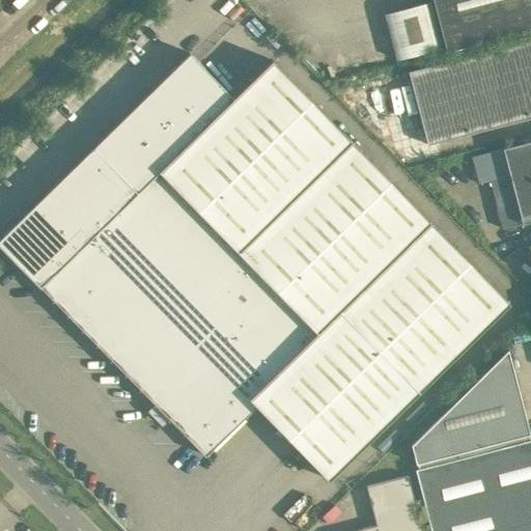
[(530,0),(431,0),(446,52),(530,29),(530,0)]
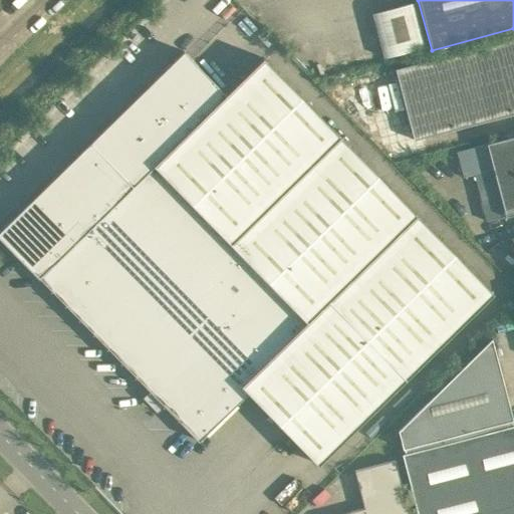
[(372,13),(384,58),(428,47),(416,2),(372,13)]
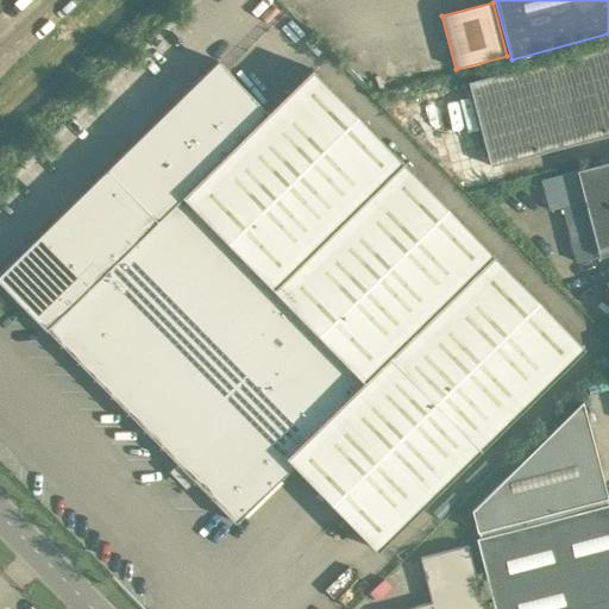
[(608,133),(608,44),(468,82),(489,165),(608,133)]
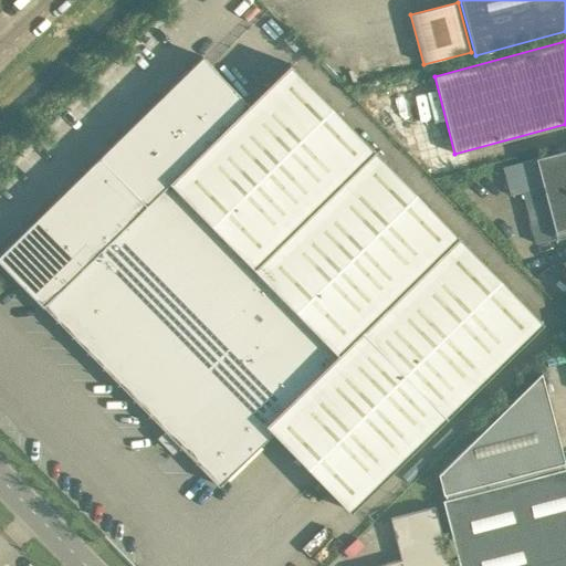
[(201,56),(178,80),(224,127),(248,104),(201,56)]
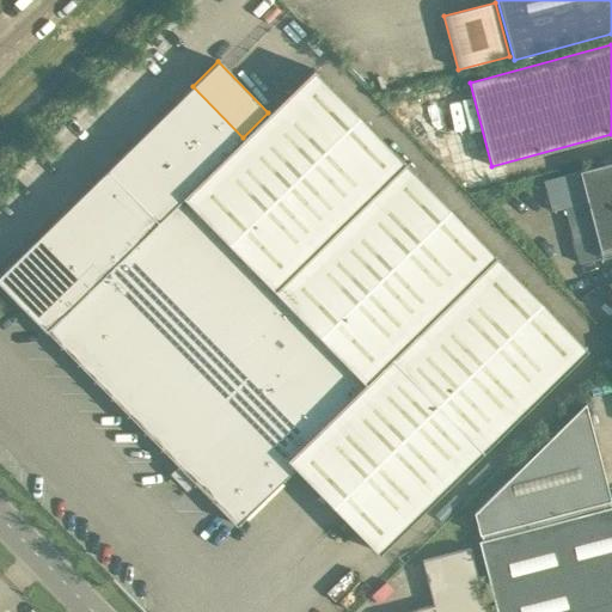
[(379,552),(587,349),(313,69),(268,112),(243,138),(225,154),(200,179),(183,196),(157,221),(132,246),(114,263),(89,288),(72,305),(46,330),(237,525),(295,467),(379,552)]
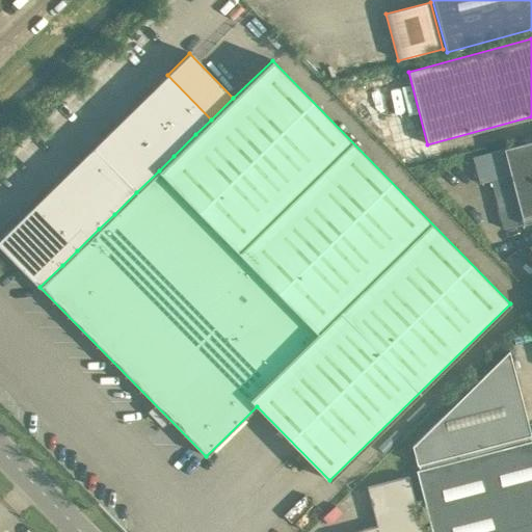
[(152,89),(195,134),(211,120),(167,75),(152,89)]
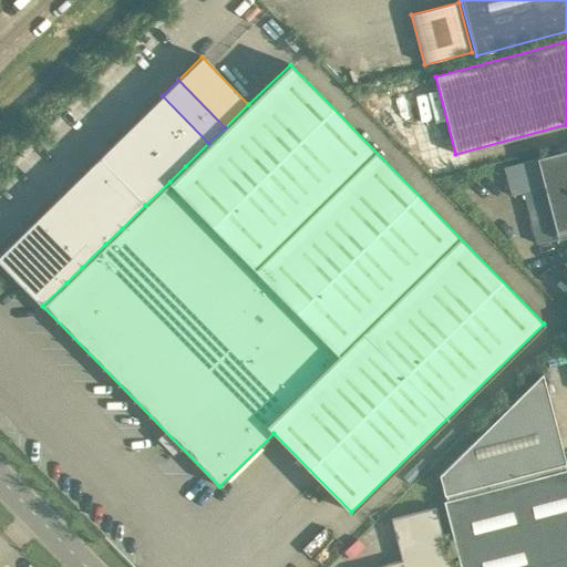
[(138,119),(185,166),(208,143),(162,95),(138,119)]
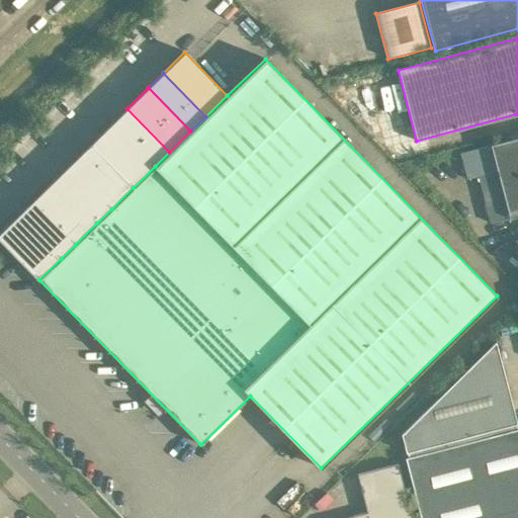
[(112,122),(155,166),(169,152),(126,108),(112,122)]
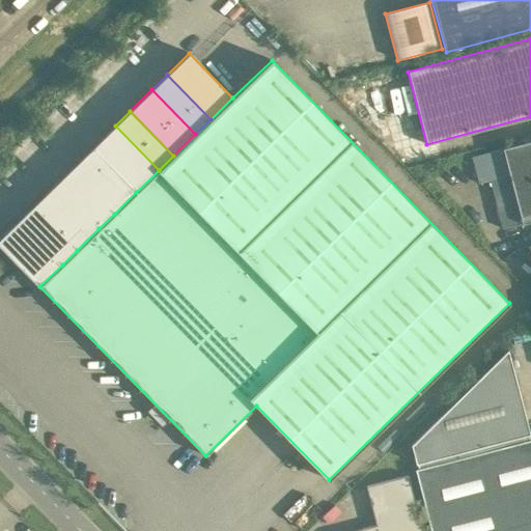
[(92,147),(136,192),(159,170),(115,126),(92,147)]
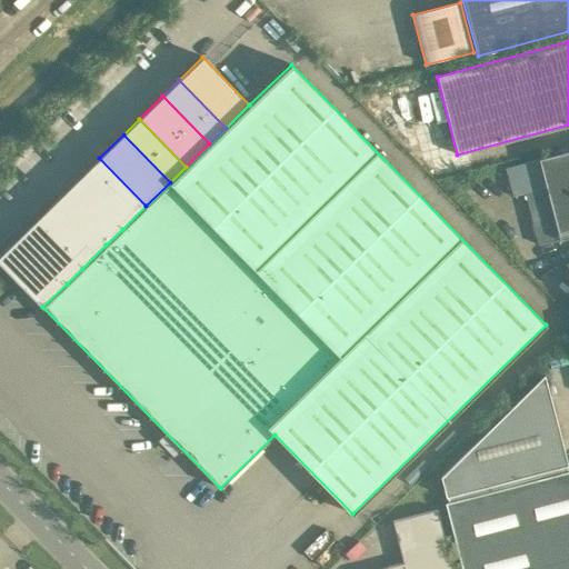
[(568,236),(568,150),(538,159),(559,239),(568,236)]
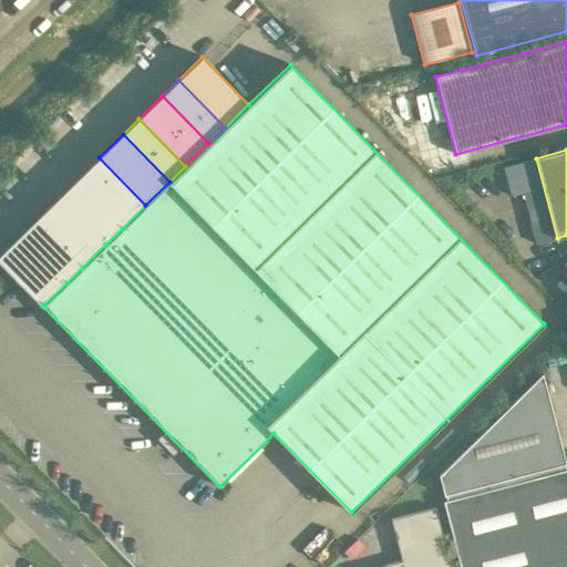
[(75,181),(122,228),(145,205),(99,157),(75,181)]
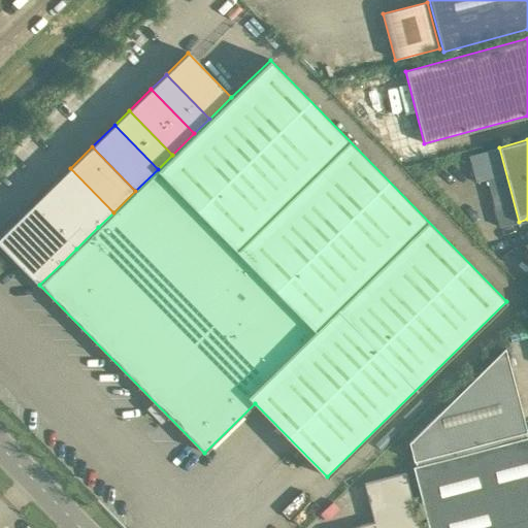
[(56,183),(98,227),(113,212),(70,168),(56,183)]
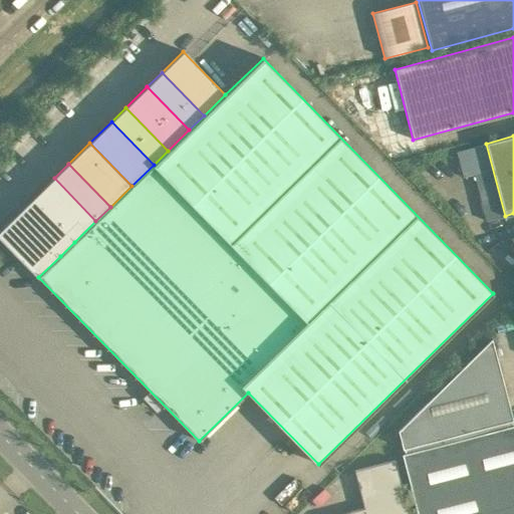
[(32,199),(74,242),(95,221),(54,178),(32,199)]
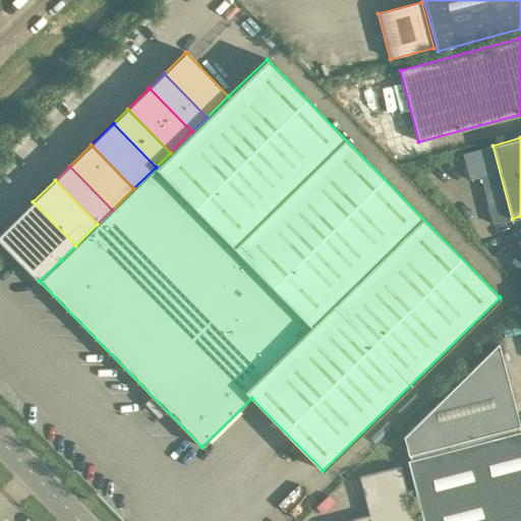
[(18,216),(61,259),(75,245),(33,201),(18,216)]
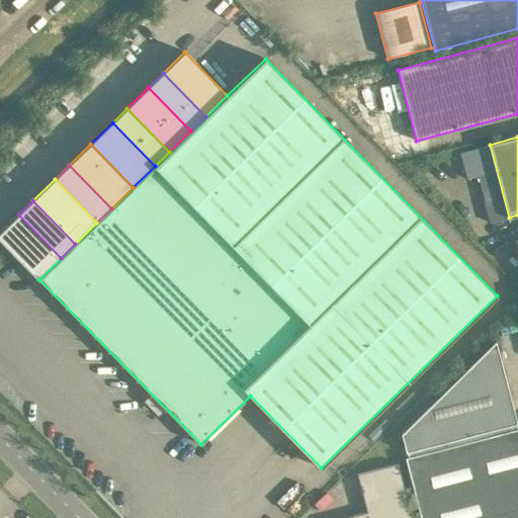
[(0,232),(0,239),(38,279),(61,258),(18,214),(0,232)]
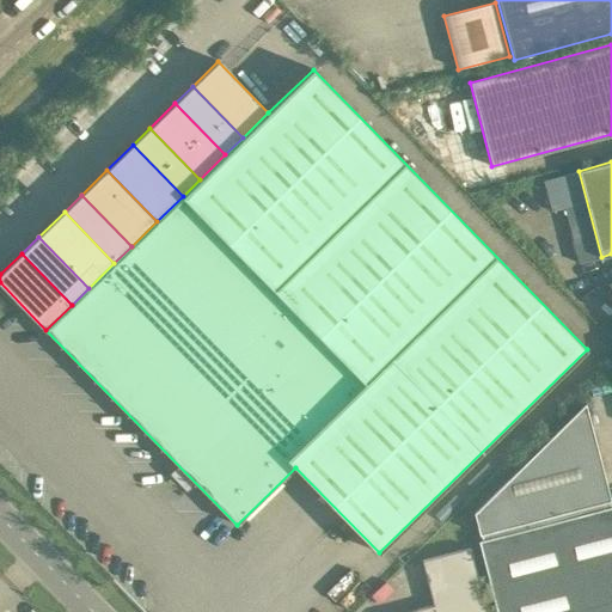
[(611,611),(611,506),(610,507),(583,403),(471,513),(496,611),(611,611)]
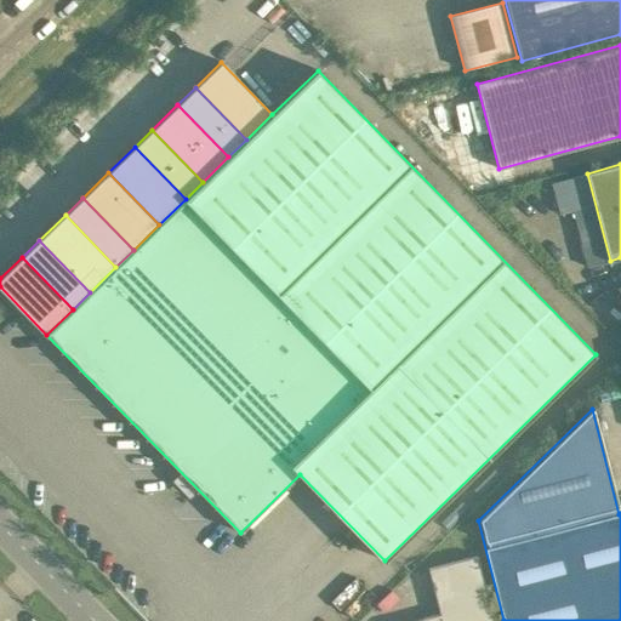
[(494,620),(477,556),(428,568),(440,613),(409,620),(494,620)]
